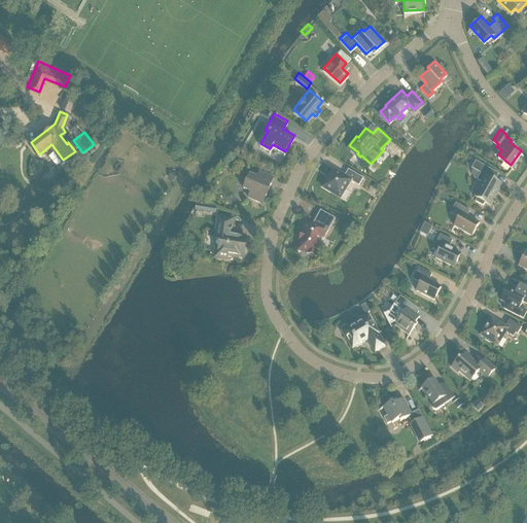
[(476,158),(471,165),(480,170),(477,176),(483,179),(475,194),(477,195),(475,198),(483,203),(485,200),(489,202),(500,180),(486,172),(489,166),(476,158)]
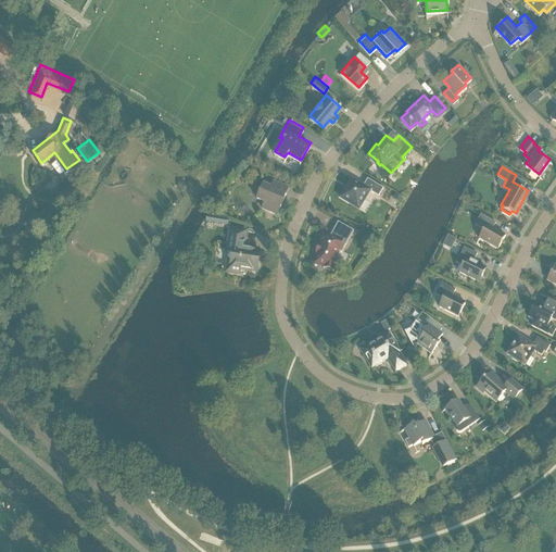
[(378,192),(383,185),(367,175),(363,183),(351,175),(340,193),(358,205),(369,187),(378,192)]
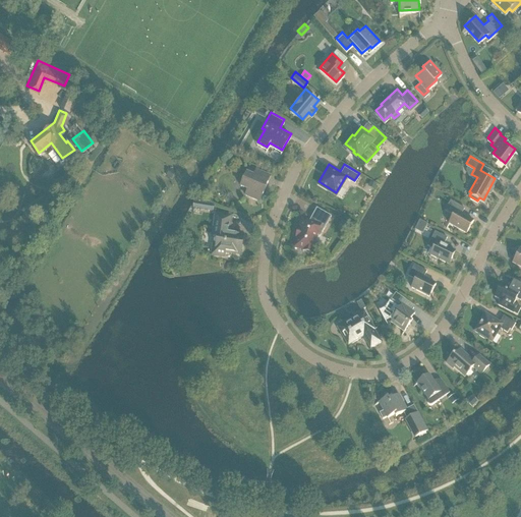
[(259,197),(271,173),(256,167),(253,172),(246,169),(240,183),(247,186),(245,191),(259,197)]
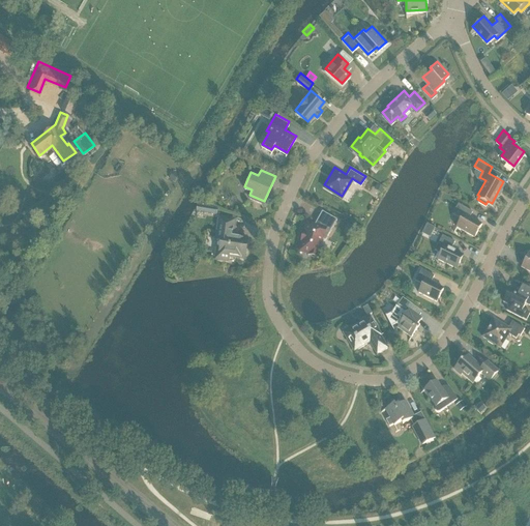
[(473,234),(481,221),(469,213),(472,208),(458,200),(452,210),(462,215),(457,224),(473,234)]
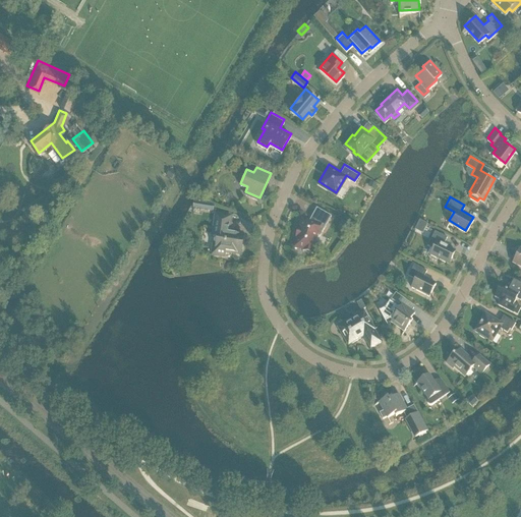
[(297,234),(294,244),(303,246),(303,247),(312,249),(316,232),(320,233),(331,213),(323,208),(319,214),(312,211),(309,218),(302,216),(299,225),(298,225),(296,234),(297,234)]
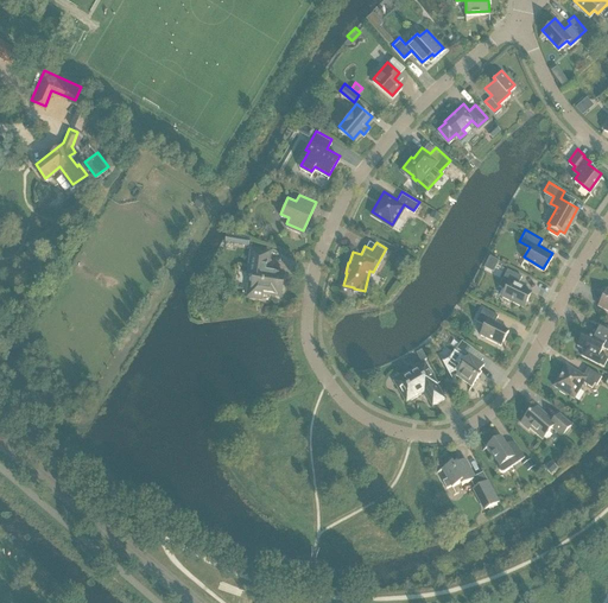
[(282,290),(284,271),(266,267),(270,248),(252,246),(248,271),(257,272),(255,281),(249,280),(247,291),(249,293),(263,296),(263,290),(278,292),(282,290)]
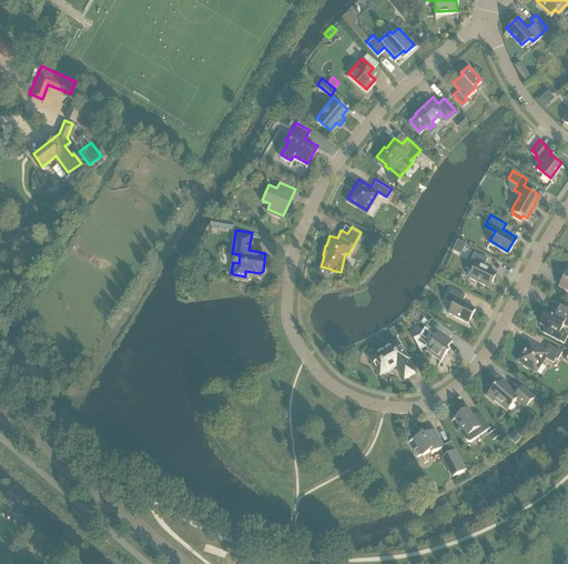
[(489,284),(496,270),(483,264),(487,255),(474,249),(466,264),(473,268),(469,275),(489,284)]
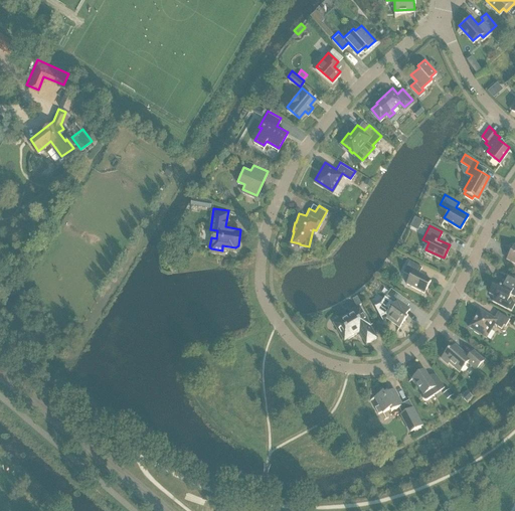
[(514,241),(514,240),(506,257),(514,261),(514,241)]
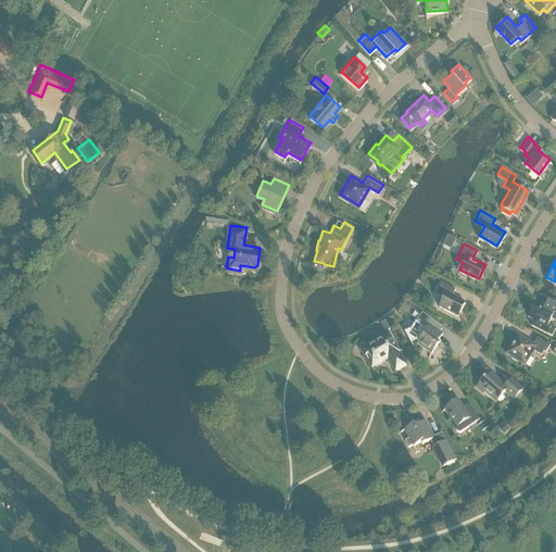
[(439,303),(457,313),(465,299),(452,292),(455,286),(442,279),(436,291),(443,295),(439,303)]
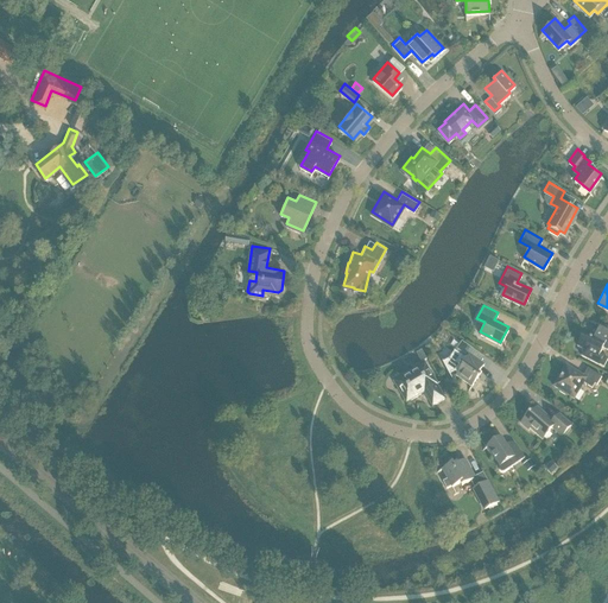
[(607,348),(607,322),(606,322),(601,331),(602,331),(600,335),(584,328),(577,342),(583,346),(580,353),(603,365),(607,354),(600,350),(602,346),(607,348)]
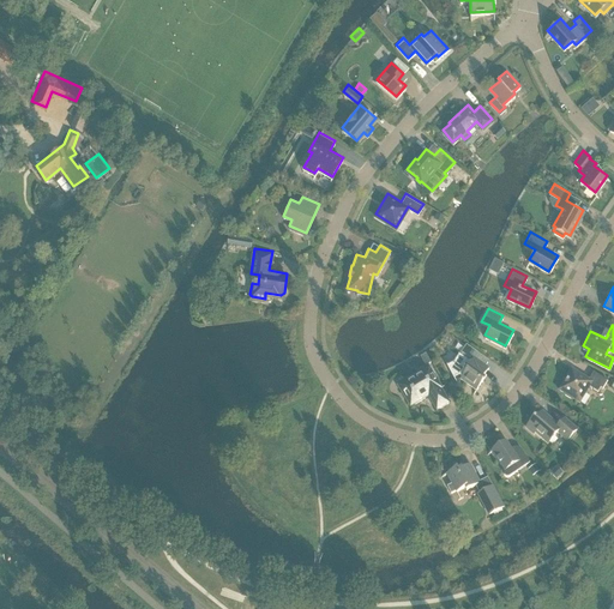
[(476,386),(482,378),(481,375),(488,365),(471,353),(467,360),(457,353),(452,360),(446,363),(452,375),(458,373),(461,374),(461,375),(476,386)]
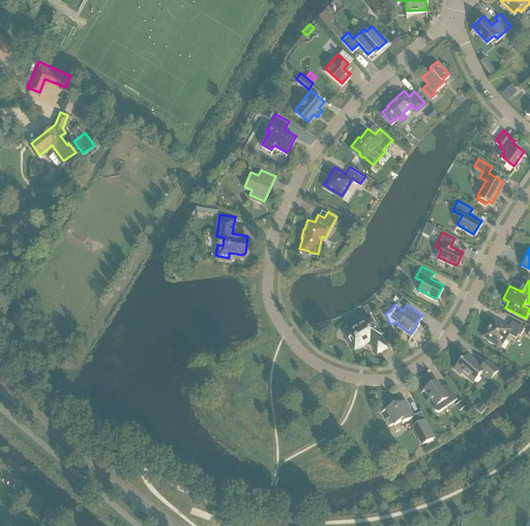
[(381,331),(371,314),(344,329),(354,348),(370,339),(377,351),(387,345),(380,332),(381,331)]
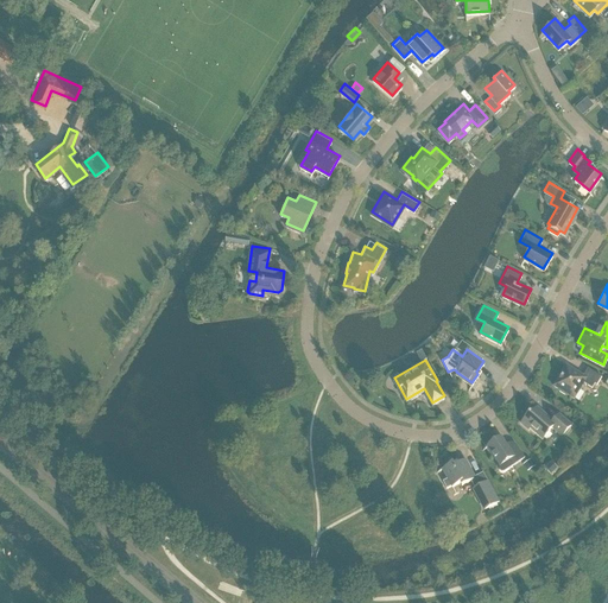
[(565,362),(553,382),(574,395),(583,379),(591,385),(594,380),(596,381),(601,373),(588,365),(583,372),(565,362)]
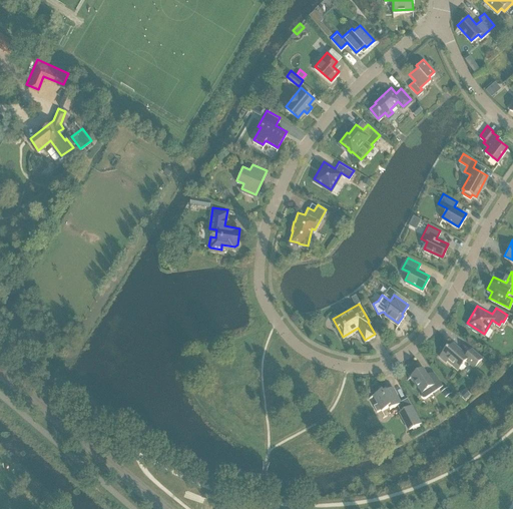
[(439,354),(446,360),(447,359),(457,368),(466,358),(474,365),(482,356),(472,346),(466,353),(453,341),(448,347),(447,346),(439,354)]
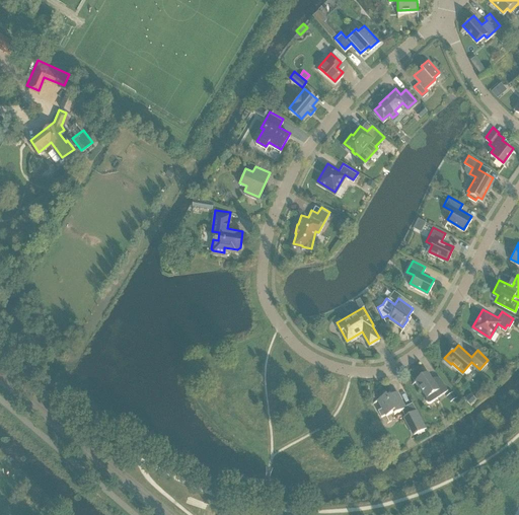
[(448,387),(441,377),(435,381),(428,370),(416,378),(426,394),(426,395),(426,396),(425,396),(426,397),(427,398),(427,399),(428,399),(429,399),(430,399),(448,387)]
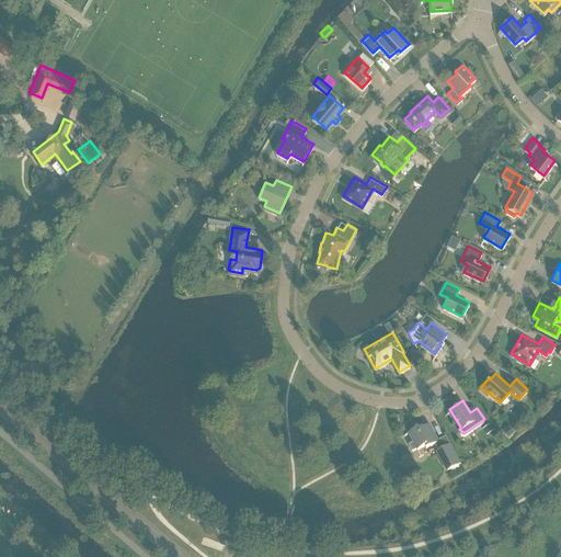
[(438,439),(430,421),(419,427),(418,424),(409,429),(413,439),(409,441),(412,447),(416,445),(418,446),(425,443),(426,445),(438,439)]
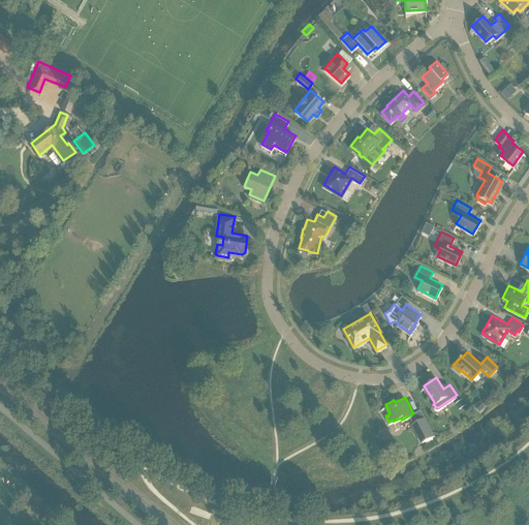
[(410,422),(421,441),(434,434),(425,414),(410,422)]
